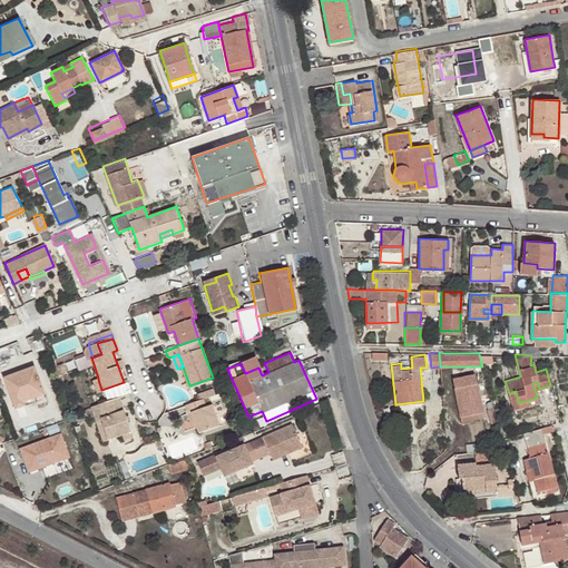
[(245,373),(258,368),(254,358),(241,363),(245,373)]
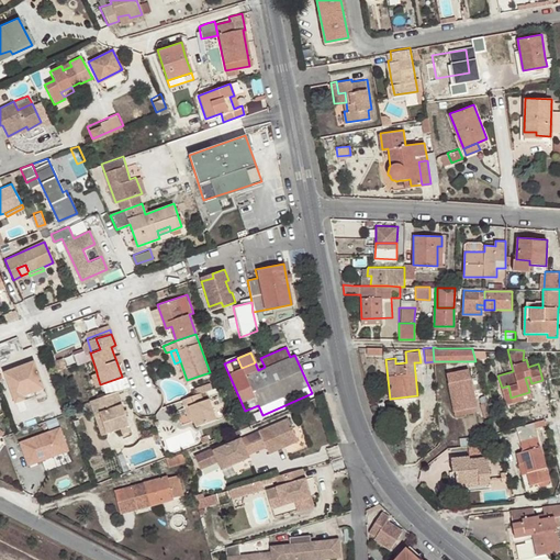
[(32,387),(34,391),(43,388),(33,361),(3,372),(14,403),(24,400),(23,395),(21,391),(32,387)]
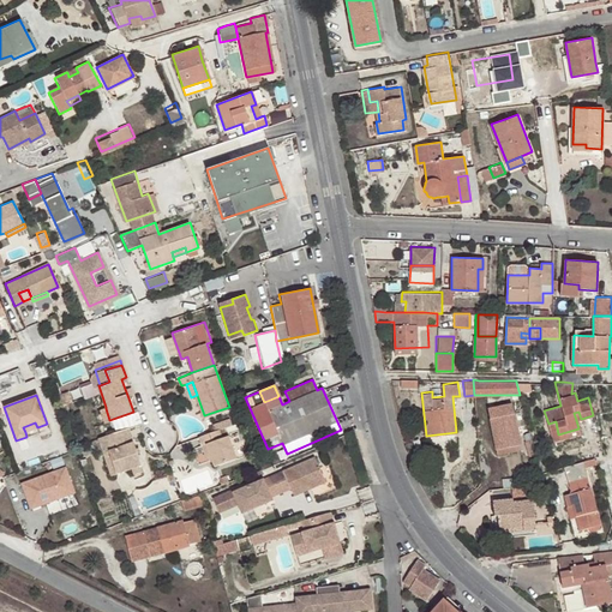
[(517,447),(513,405),(489,407),(493,449),(517,447)]
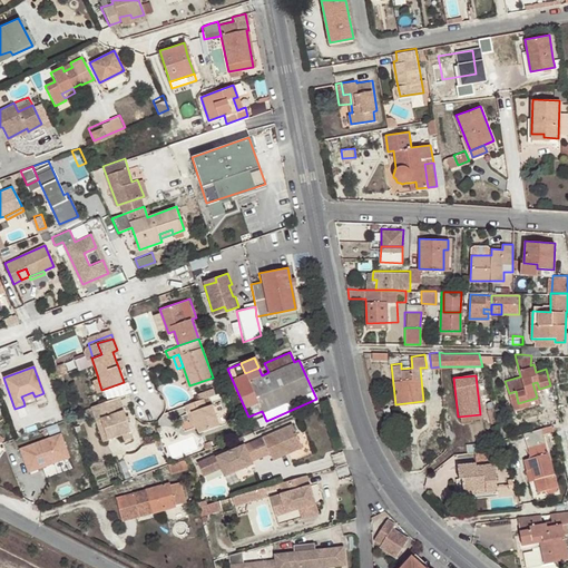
[(96,392),(101,390),(98,379),(91,381),(96,392)]
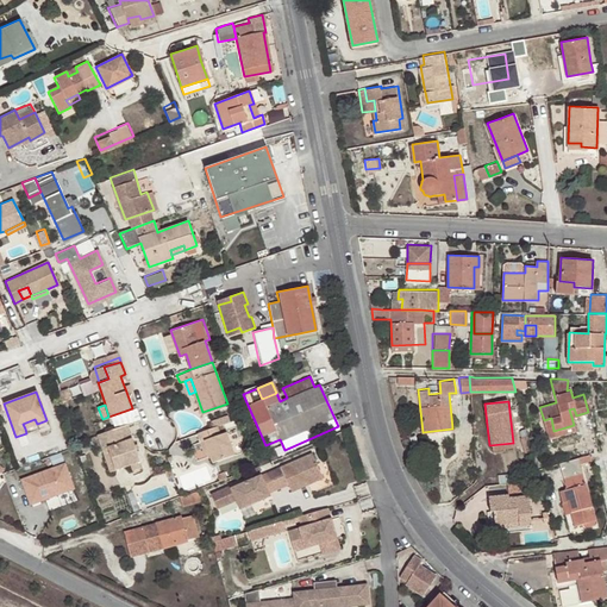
[(551,418),(544,420),(548,437),(575,430),(574,425),(554,431),(551,418)]
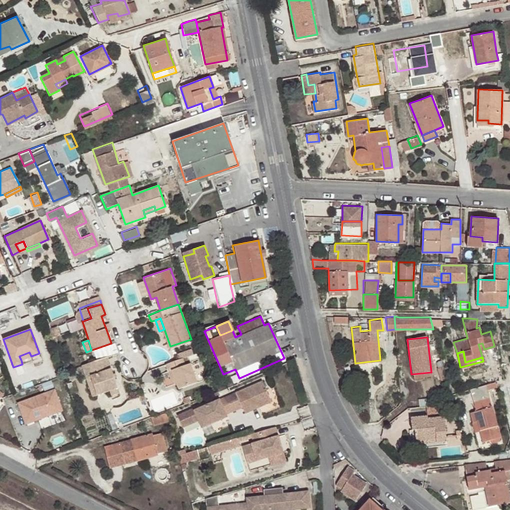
[(21,360),(31,356),(29,352),(19,356),(21,360)]
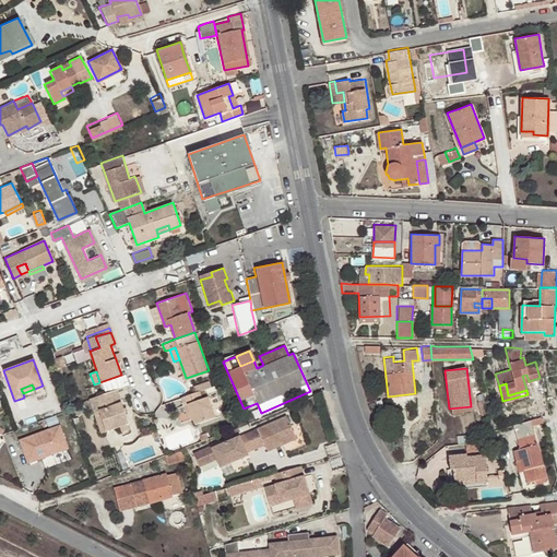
[(87,399),(92,412),(98,410),(105,430),(118,426),(128,423),(116,389),(87,399)]
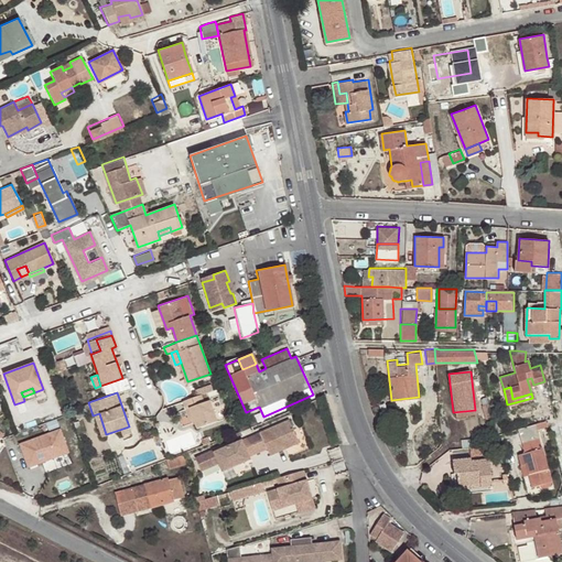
[(182,400),(187,418),(192,415),(193,421),(196,428),(216,420),(209,400),(204,402),(201,393),(182,400)]
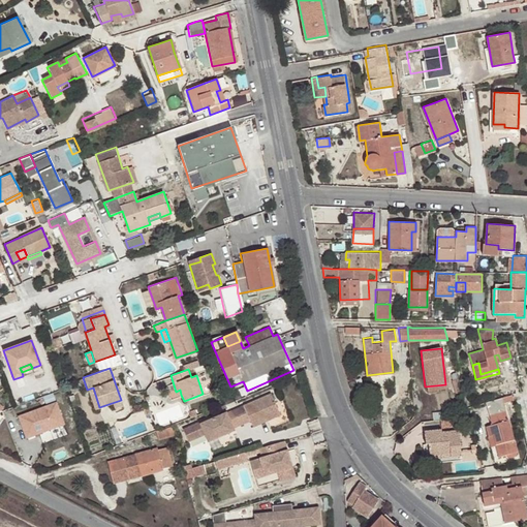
[(93,388),(87,390),(94,409),(99,407),(93,388)]
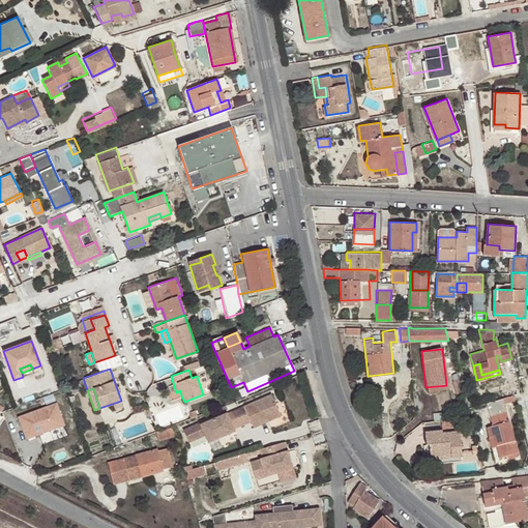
[(225,403),(239,398),(236,388),(222,393),(225,403)]
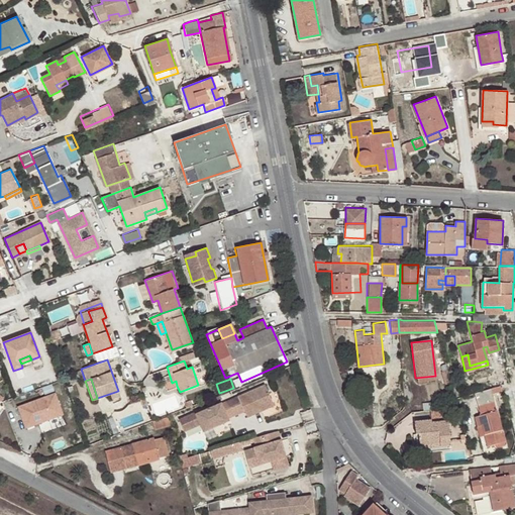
[(260,407),(261,410),(274,404),(265,383),(237,395),(246,416),(253,413),(252,410),(260,407)]
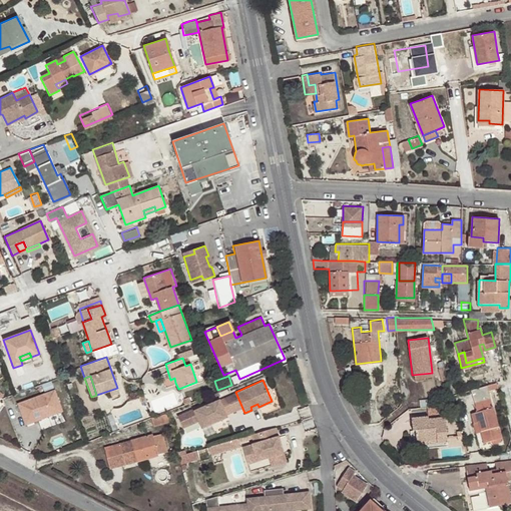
[(53,389),(16,403),(23,424),(60,411),(53,389)]
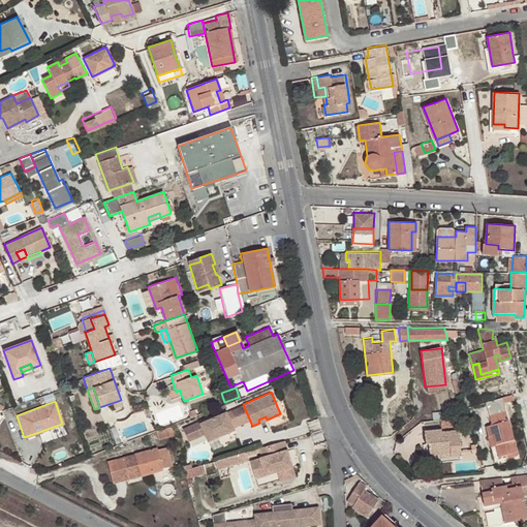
[(517,450),(502,401),(487,405),(492,424),(485,425),(488,435),(493,433),(499,455),(517,450)]
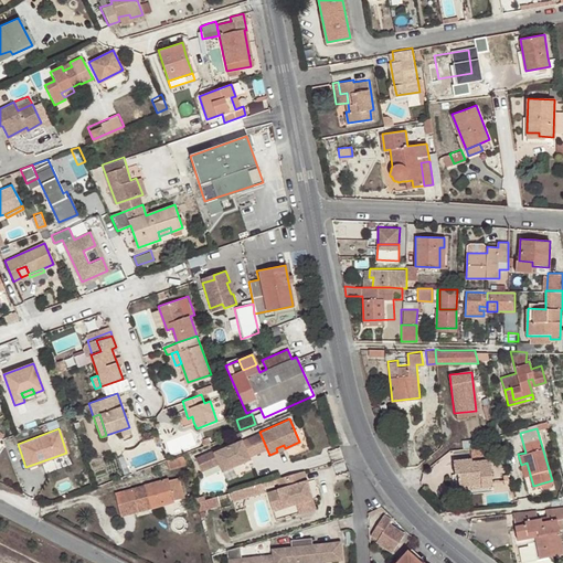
[(236,461),(237,464),(250,458),(248,456),(256,453),(250,436),(213,452),(221,470),(232,466),(231,463),(236,461)]
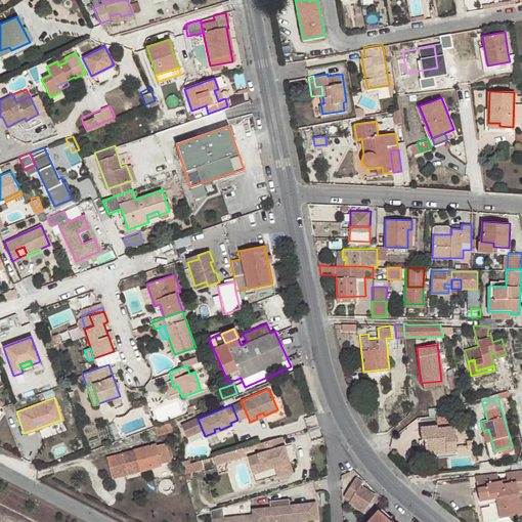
[(445,448),(445,452),(457,451),(453,425),(437,427),(437,424),(420,426),(423,447),(425,447),(426,450),(445,448)]
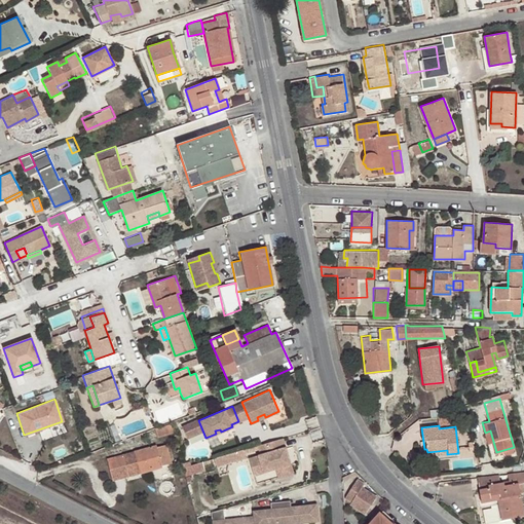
[(282,437),(257,444),(260,453),(248,457),(253,474),(275,468),(278,477),(293,473),(282,437)]
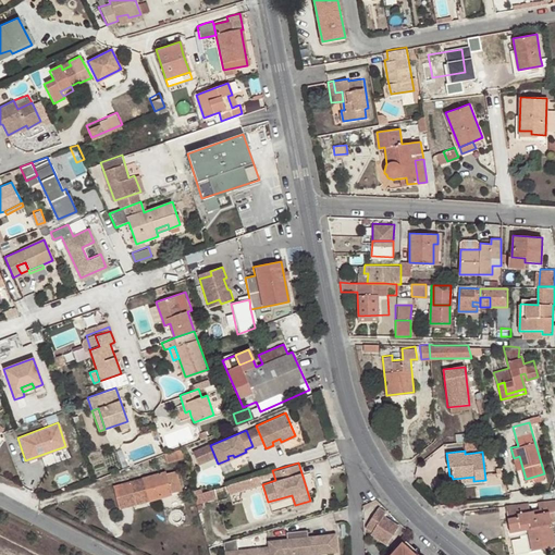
[(165,471),(111,485),(118,508),(171,494),(171,492),(181,490),(175,470),(165,472),(165,471)]
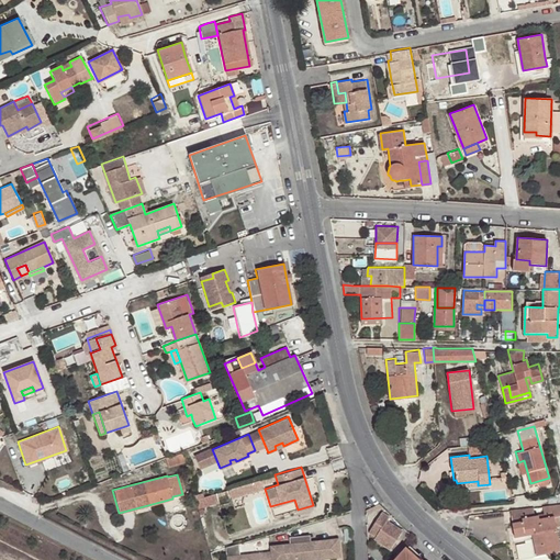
[(197,496),(199,505),(217,502),(216,492),(197,496)]
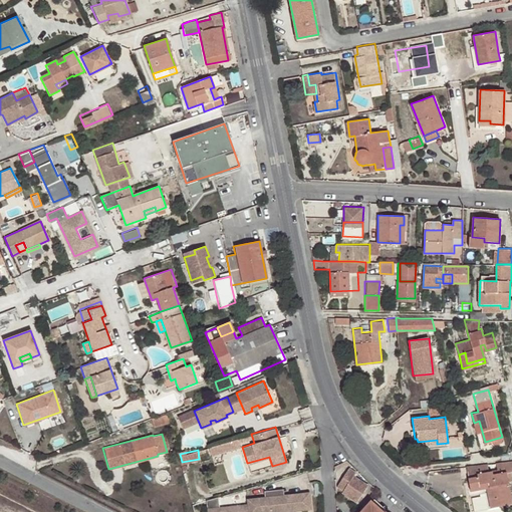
[(511,470),(511,460),(496,462),(497,470),(489,471),(488,466),(467,469),(470,491),(484,488),(484,485),(489,484),(494,507),(511,503),(511,500),(508,480),(511,480),(510,471),(511,470)]
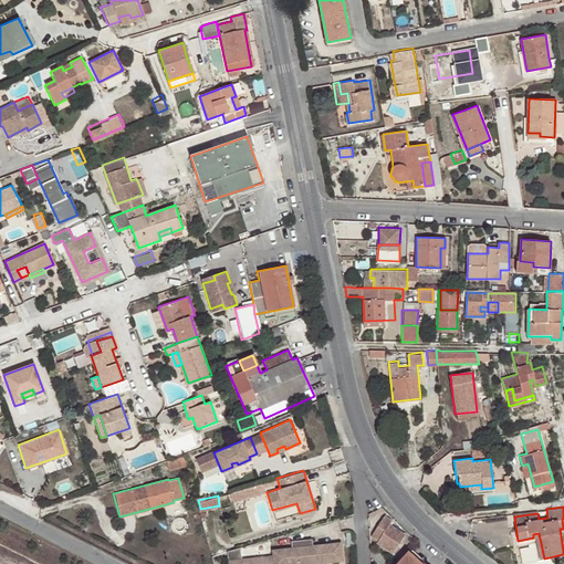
[(378,539),(376,542),(392,552),(404,534),(387,523),(390,519),(384,515),(372,534),(378,539)]
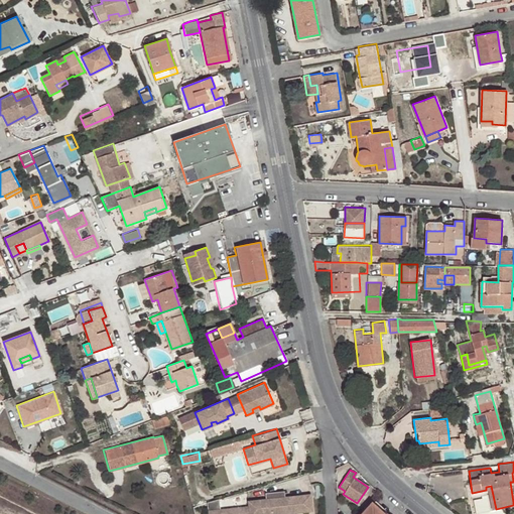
[(492,510),(496,509),(491,486),(486,487),(486,490),(488,490),(492,510)]
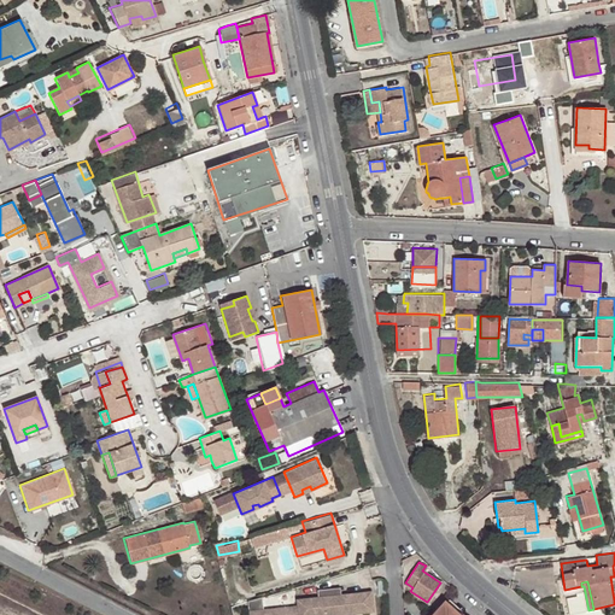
[(353,614),(353,613),(372,611),(370,590),(338,593),(329,593),(328,587),(316,590),(316,596),(293,598),(294,604),(294,614),(352,614),(353,614)]
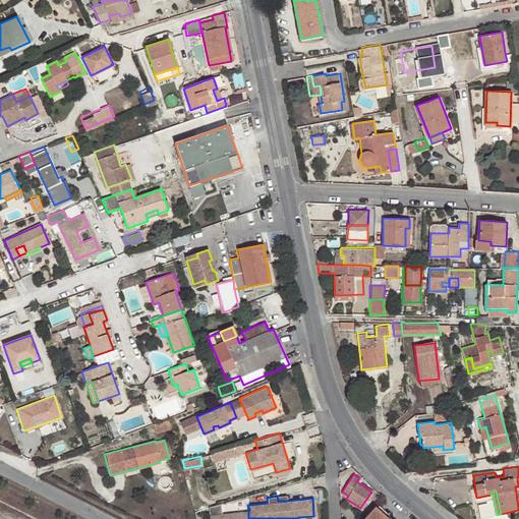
[(384,518),(375,509),(367,516),(368,516),(365,518),(384,518)]
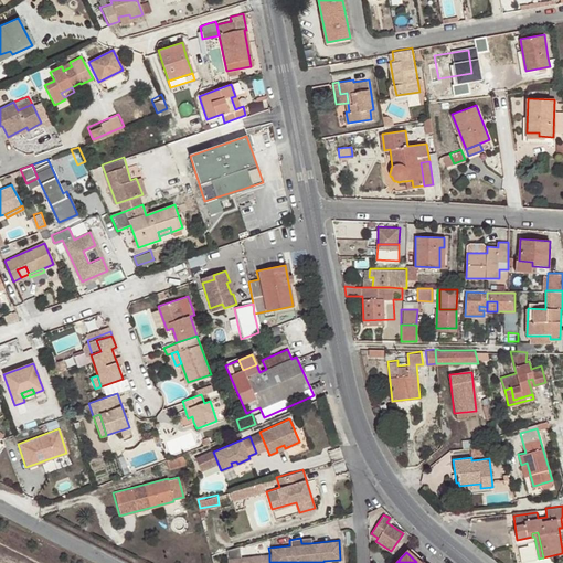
[(269,562),(269,553),(225,559),(224,562),(269,562)]
